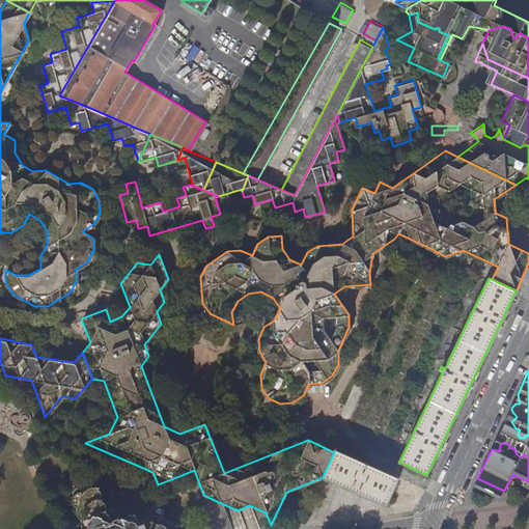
[(397,478),(335,450),(334,452),(323,477),(385,505),(397,478)]
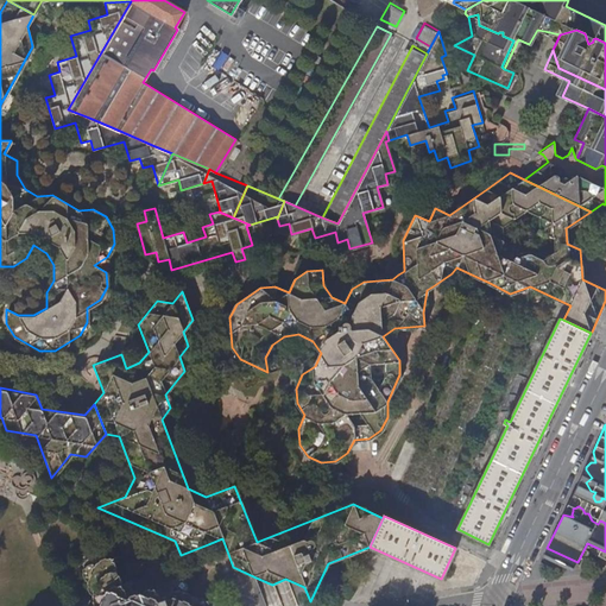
[(209,605),(208,599),(207,599),(188,591),(187,587),(182,576),(155,587),(136,579),(124,582),(122,584),(111,553),(112,551),(109,547),(108,545),(106,542),(102,543),(100,542),(95,544),(94,547),(93,547),(77,553),(84,573),(93,595),(80,600),(81,605),(209,605)]
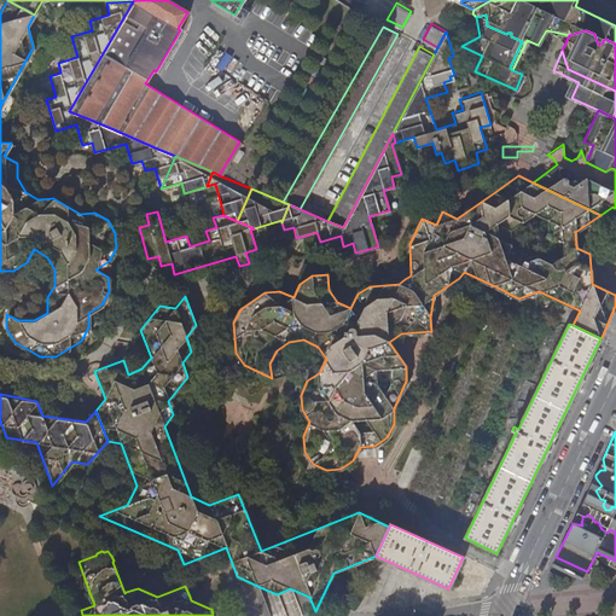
[(338,604),(353,609),(358,598),(343,592),(338,604)]
